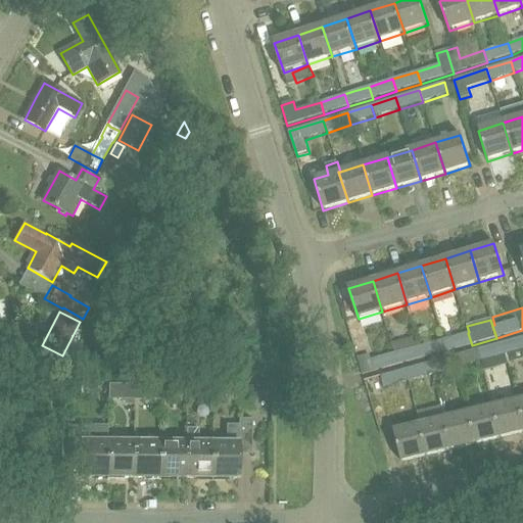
[(443,339),(447,351),(472,345),(468,333),(443,339)]
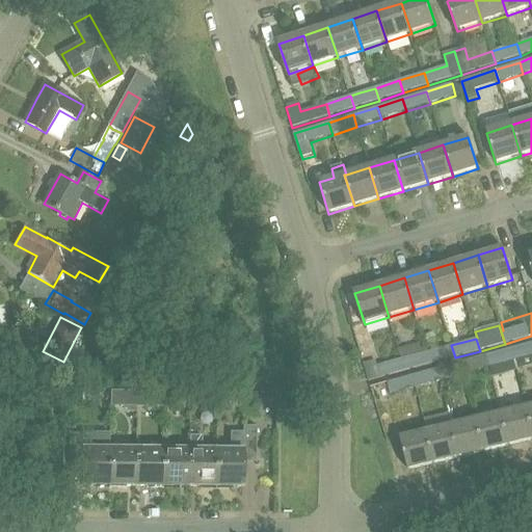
[(531,342),(510,348),(513,362),(517,361),(520,369),(531,366),(531,342)]
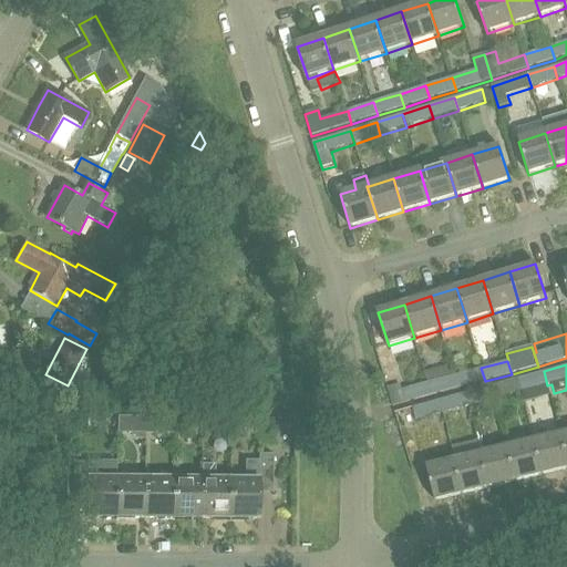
[(429,383),(432,397),(459,389),(455,375),(452,367),(426,373),(429,383)]
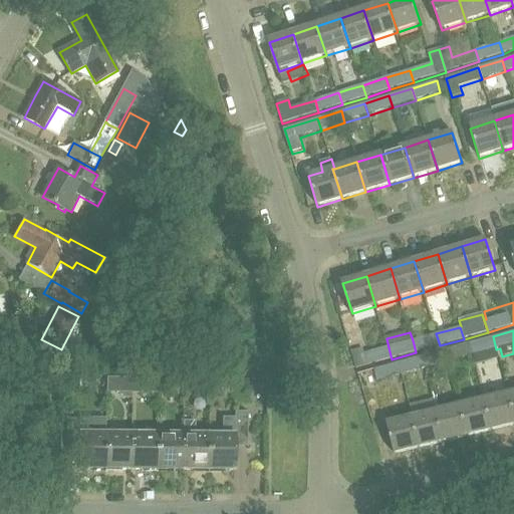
[(413,340),(416,352),(440,345),(436,333),(413,340)]
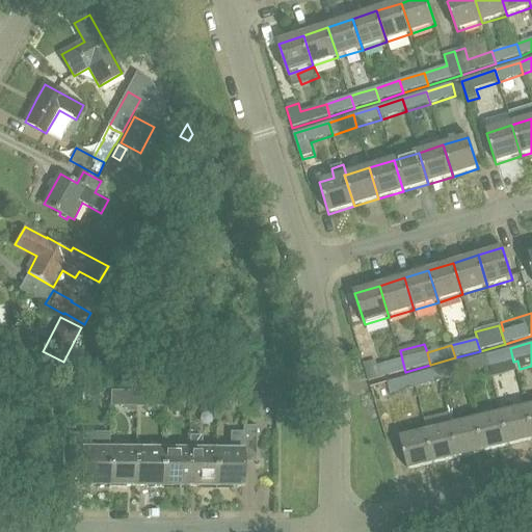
[(510,348),(485,355),(488,368),(513,362),(510,348)]
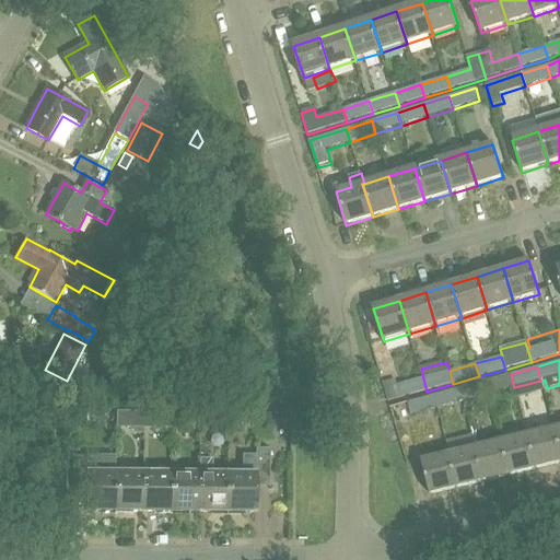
[(511,374),(485,381),(488,395),(514,387),(511,374)]
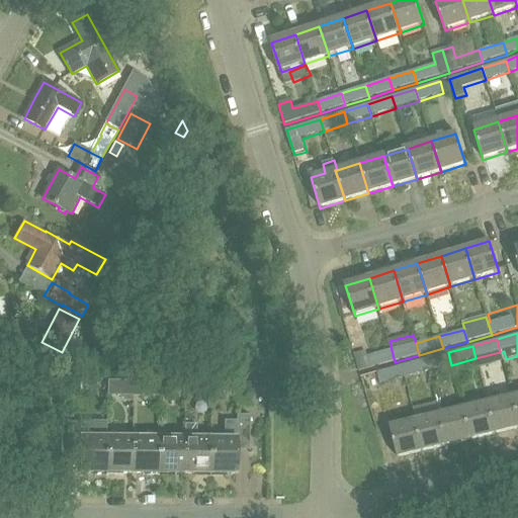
[(376,354),(379,366),(395,362),(392,350),(376,354)]
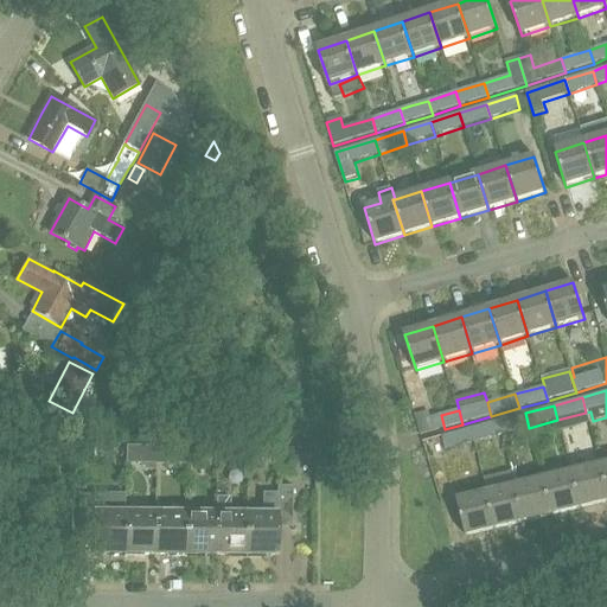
[(435,432),(429,411),(415,416),(421,435),(435,432)]
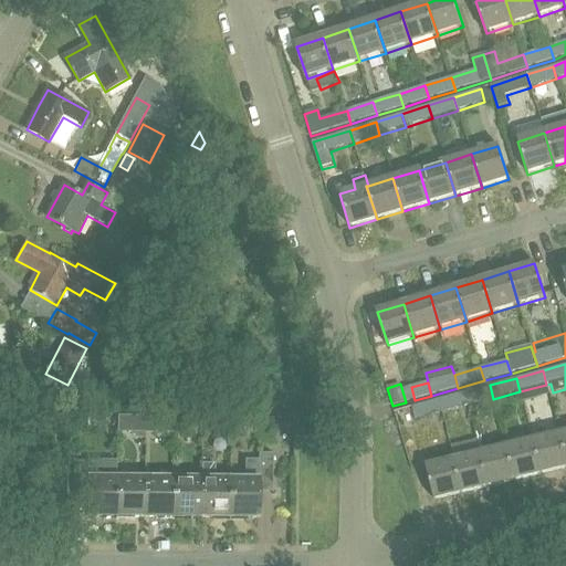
[(490,385),(463,392),(467,406),(493,399),(490,385)]
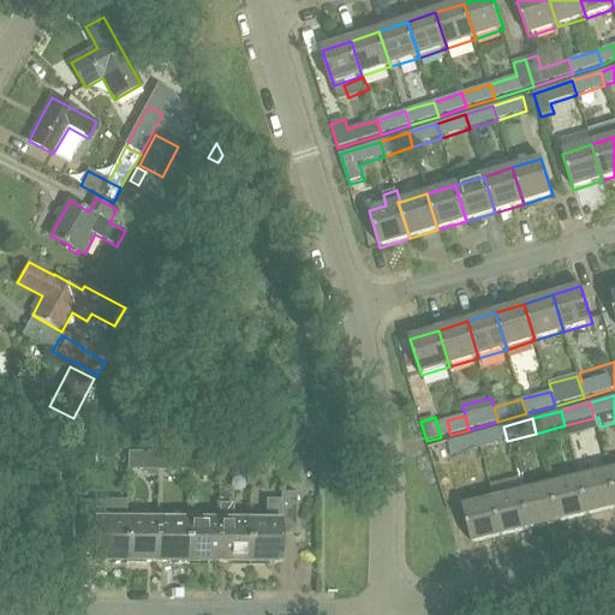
[(503,427),(475,435),(478,449),(507,441),(503,427)]
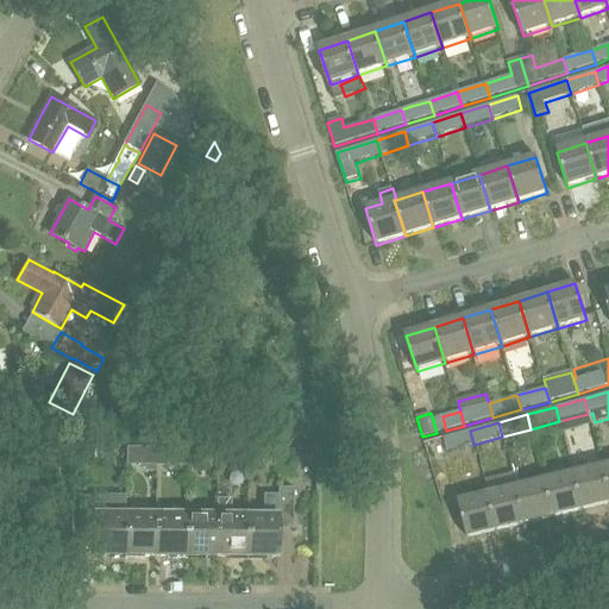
[(445,452),(473,445),(470,431),(441,438),(445,452)]
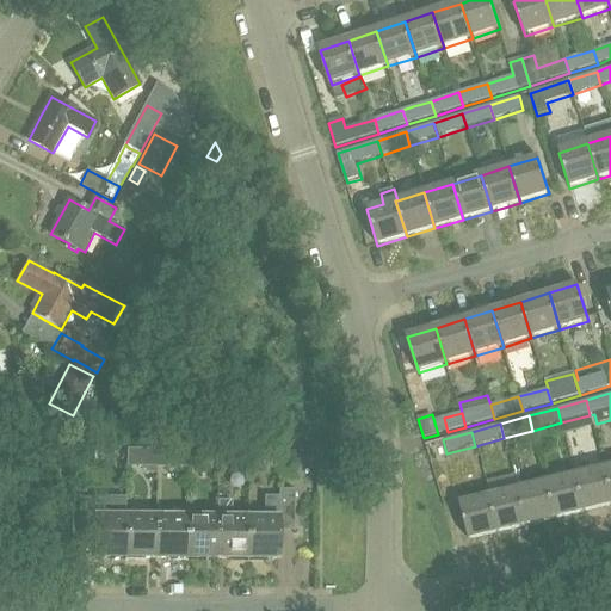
[(158,450),(158,449),(139,449),(139,468),(158,468),(158,467),(158,450)]
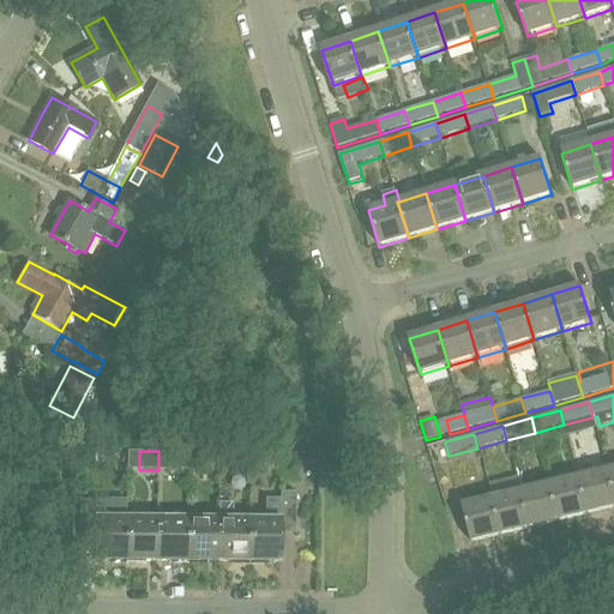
[(158,469),(190,470),(188,452),(158,452),(158,469)]
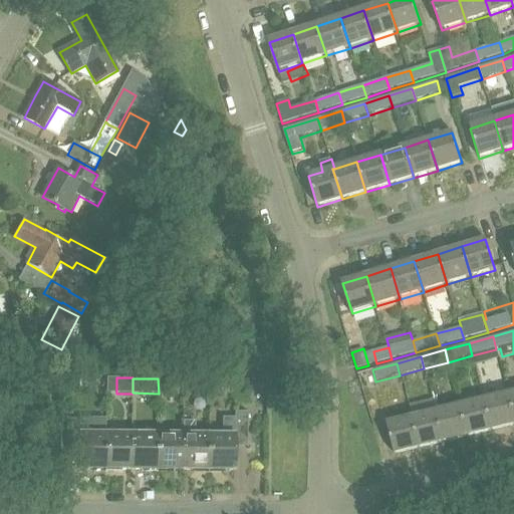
[(168,389),(184,389),(185,378),(168,378),(168,389)]
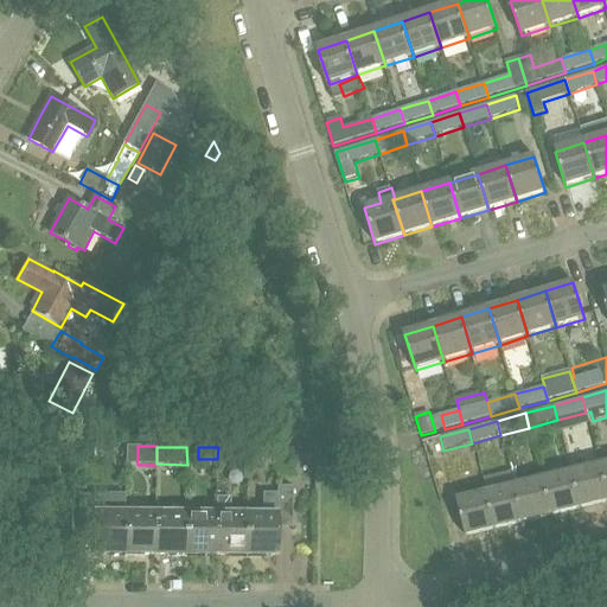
[(217,459),(236,459),(236,458),(248,458),(248,448),(218,447),(217,459)]
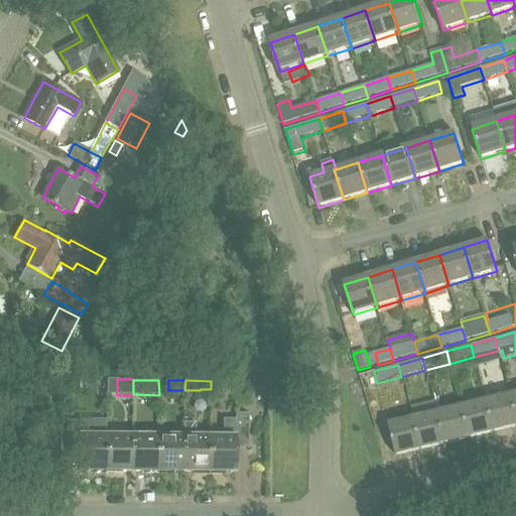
[(250,390),(264,390),(264,382),(250,382),(250,390)]
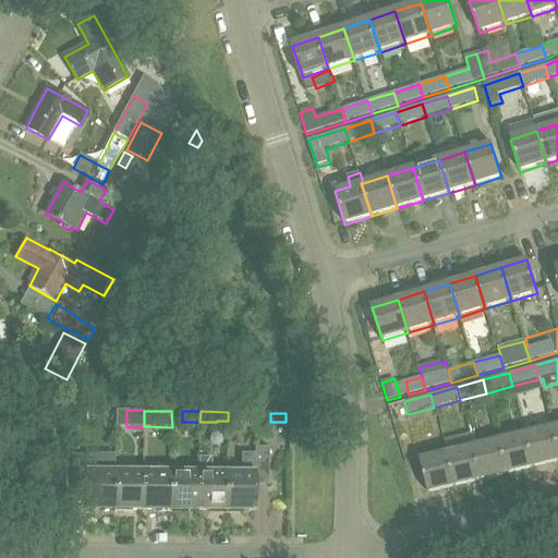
[(524,436),(533,468),(557,461),(557,459),(550,429),(524,436)]
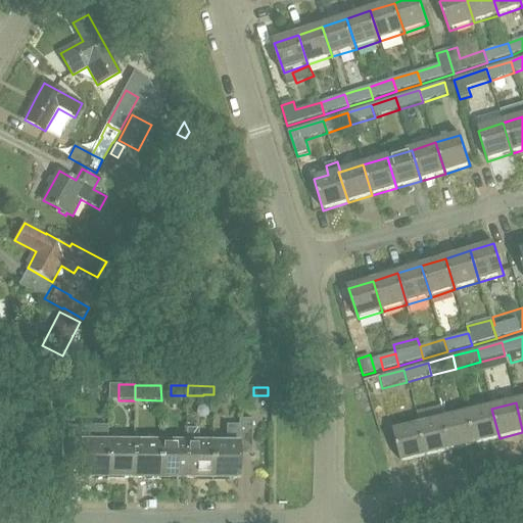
[(467,414),(474,444),(500,438),(491,409),(467,414)]
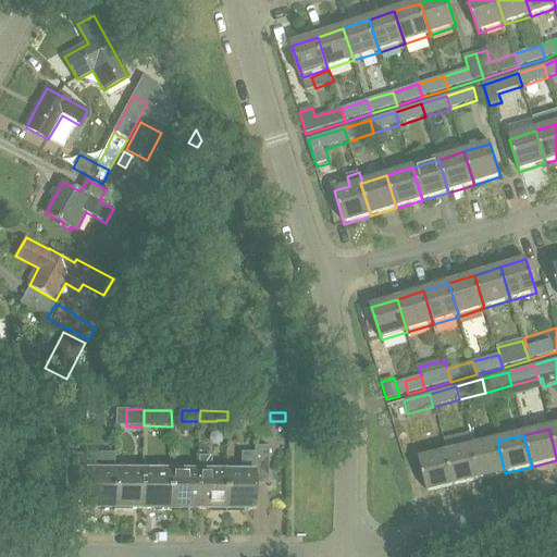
[(471,447),(479,480),(505,473),(497,441),(471,447)]
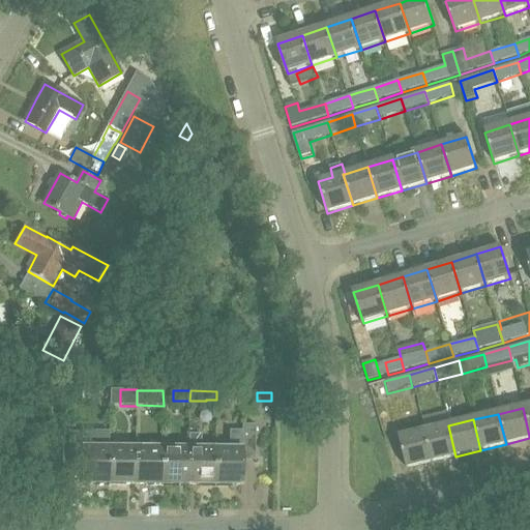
[(214,484),(241,484),(241,460),(255,460),(256,425),(242,425),(242,431),(229,431),(229,448),(215,448),(214,484)]
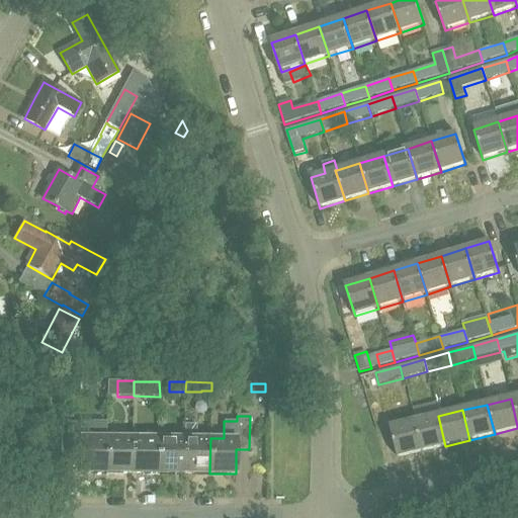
[(414,422),(421,452),(445,446),(438,416),(414,422)]
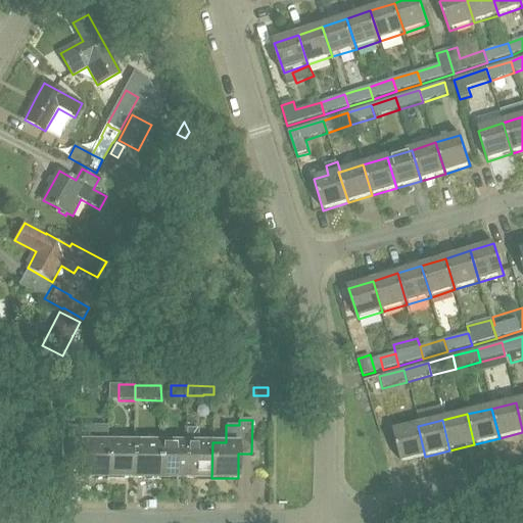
[(81,476),(107,477),(108,441),(94,441),(94,432),(83,432),(83,426),(70,425),(70,452),(81,452),(81,476)]
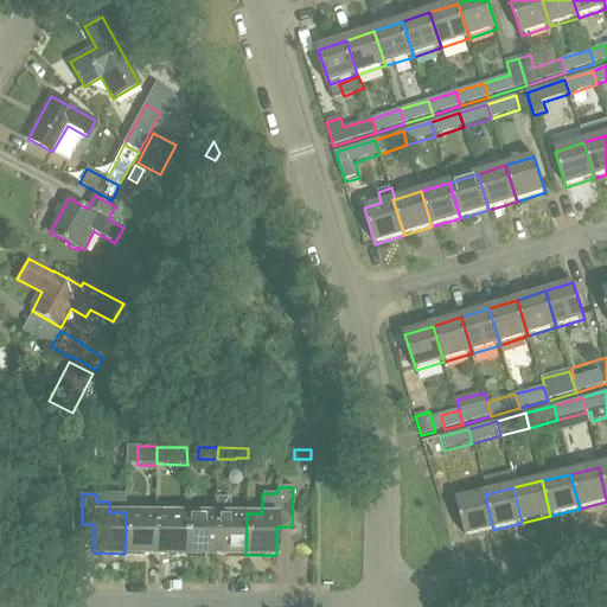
[(457,502),(465,537),(493,530),(485,494),(457,502)]
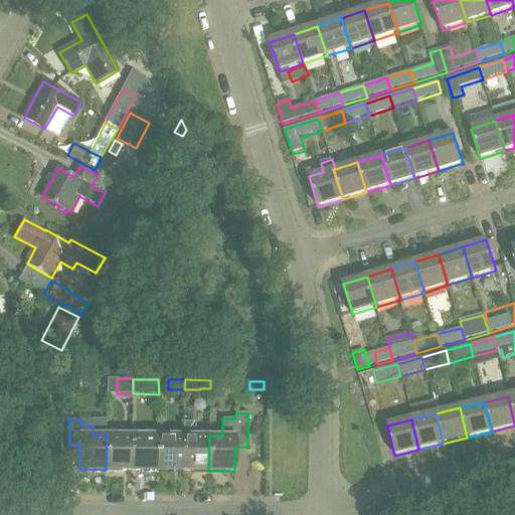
[(182,470),(208,471),(209,436),(196,436),(196,421),(183,421),(183,436),(182,470)]
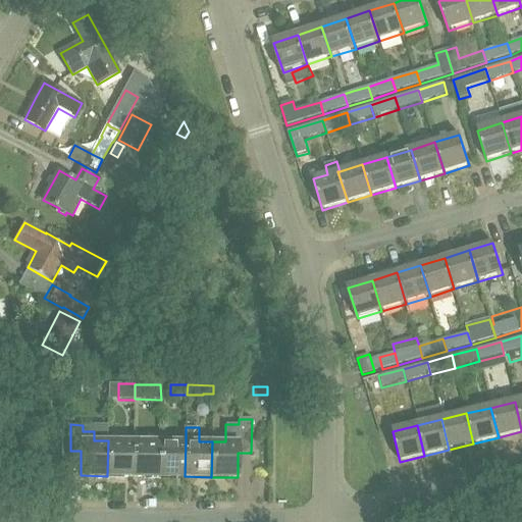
[(107,476),(134,476),(134,441),(108,440),(107,476)]
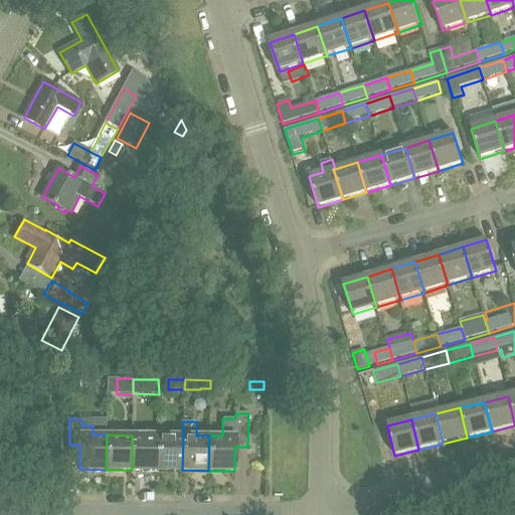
[(132,470),(157,470),(157,436),(132,436),(132,470)]
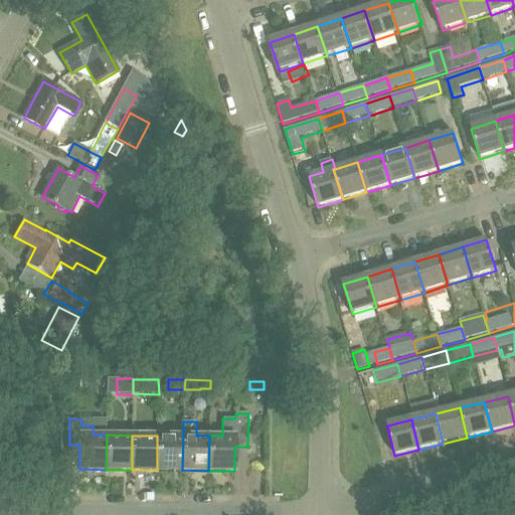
[(157,470),(182,470),(183,436),(157,436),(157,470)]
